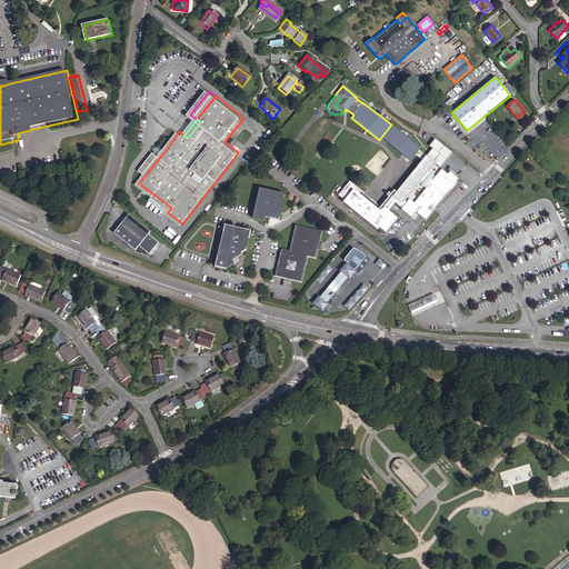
[(438,167),(446,158),(429,143),(428,146),(430,148),(425,156),(417,150),(419,147),(392,126),(382,138),(409,159),(413,153),(421,160),(381,210),(379,212),(386,218),(378,228),(385,232),(396,218),(387,211),(392,203),(396,199),(401,203),(405,200),(419,182),(428,171),(433,163),(438,167)]
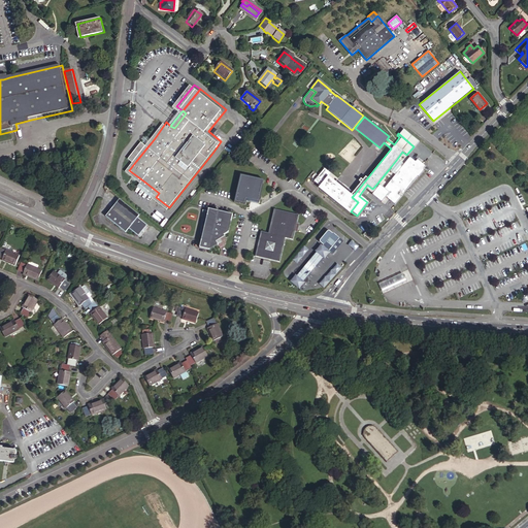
[(398,133),(414,146),(418,141),(401,129),(398,133)]
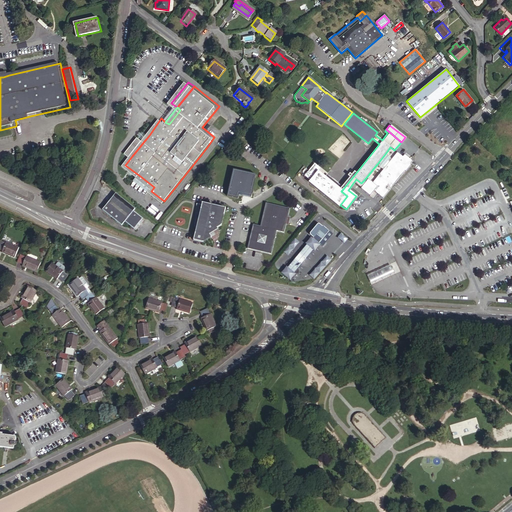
[(132,156),(145,140),(140,136),(128,153),(132,156)]
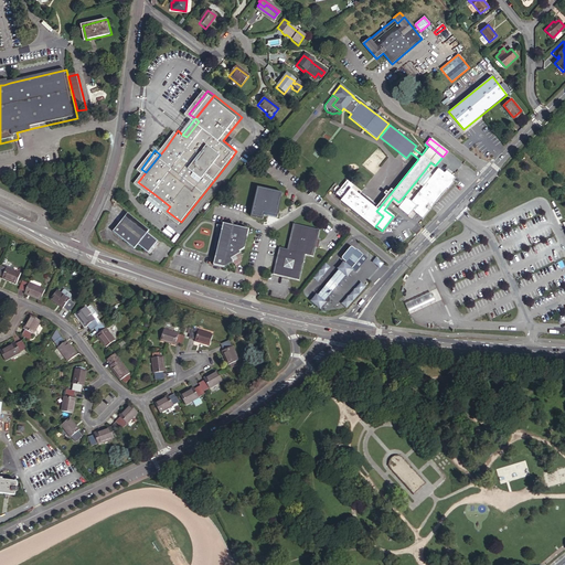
[(432,176),(425,170),(416,181),(423,187),(411,201),(406,196),(404,200),(402,199),(398,202),(393,198),(390,202),(397,208),(407,216),(412,211),(413,209),(416,211),(415,213),(422,219),(447,189),(447,190),(454,182),(452,182),(456,178),(448,172),(445,176),(443,174),(444,173),(437,168),(432,176)]
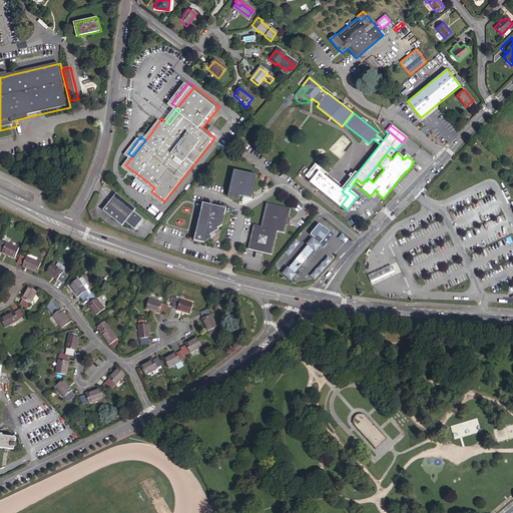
[(339,207),(341,205),(348,196),(342,191),(324,177),(317,172),(319,169),(313,164),(303,176),(310,181),(309,183),(339,207)]
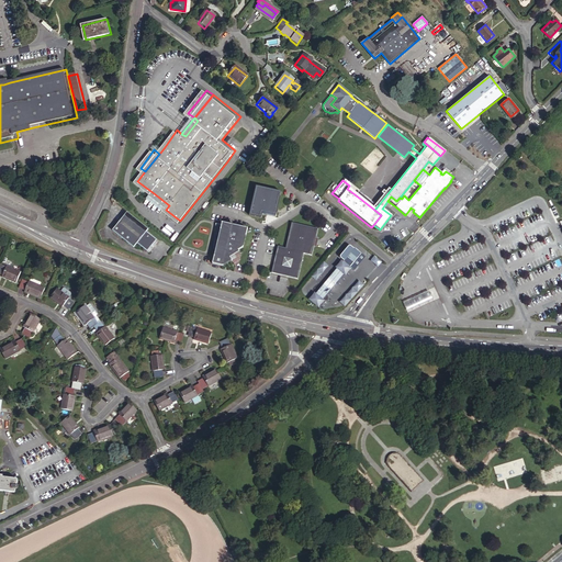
[(261,214),(266,215),(268,213),(270,216),(274,217),(281,192),(255,186),(248,215),(260,218),(261,214)]
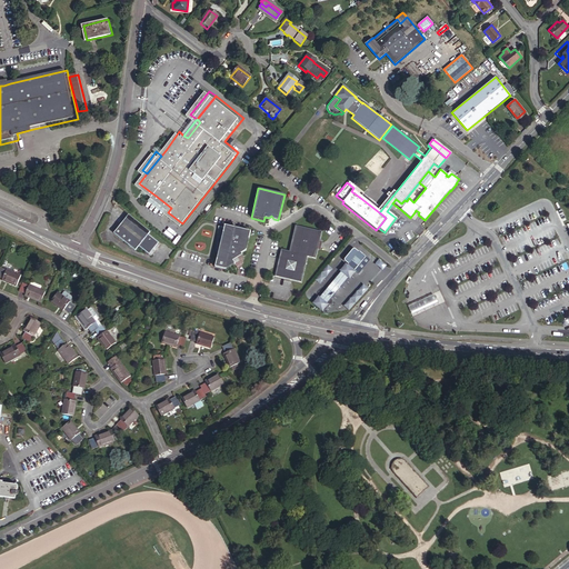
[(379,212),(381,210),(361,195),(359,197),(379,212)]
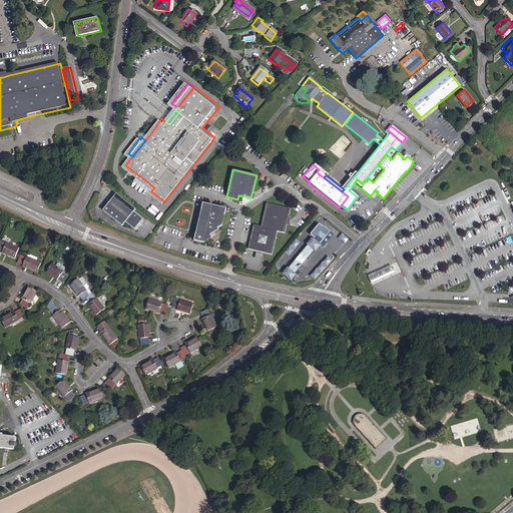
[(137,180),(151,191),(154,187),(140,176),(137,180)]
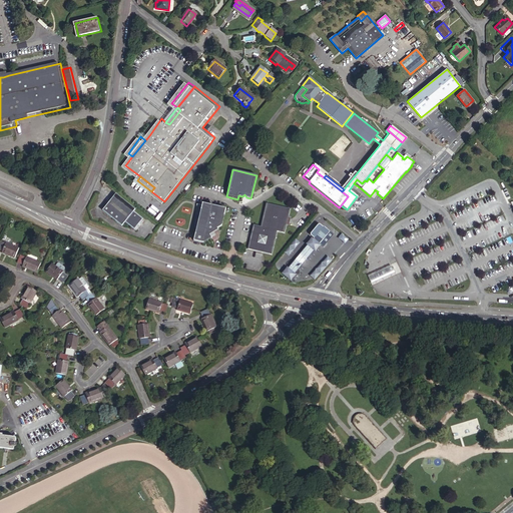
[(135,208),(116,193),(103,209),(122,225),(126,220),(134,227),(141,219),(138,216),(139,215),(133,210),(135,208)]
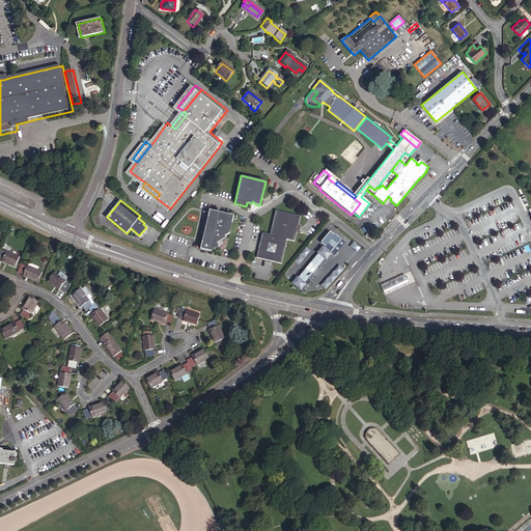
[(232,217),(210,212),(200,250),(210,252),(218,247),(216,244),(225,239),(224,238),(229,234),(232,217)]
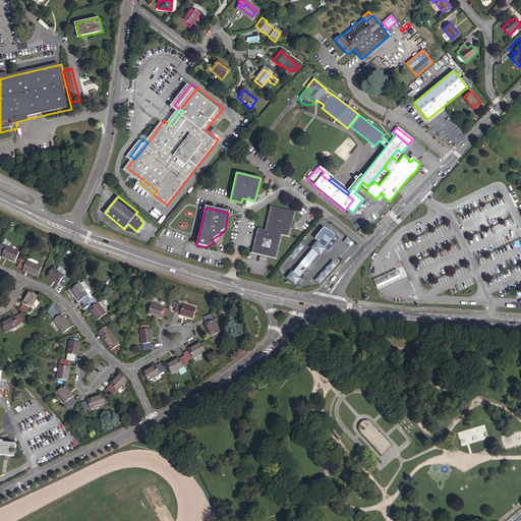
[(293,213),(270,208),(265,231),(288,236),(289,229),(291,221),(293,213)]
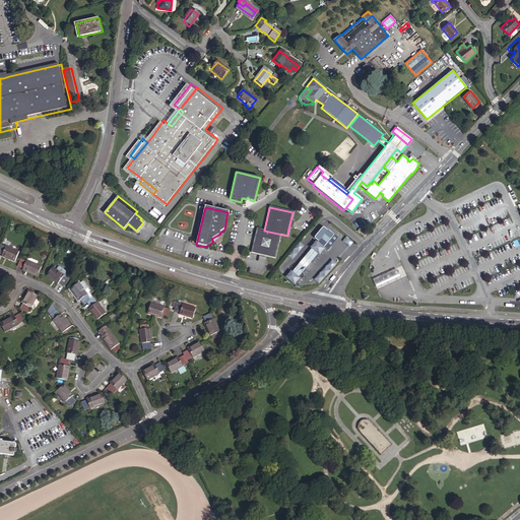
[(287,236),(264,231),(256,229),(251,253),(274,258),(279,235),(287,237),(287,236)]
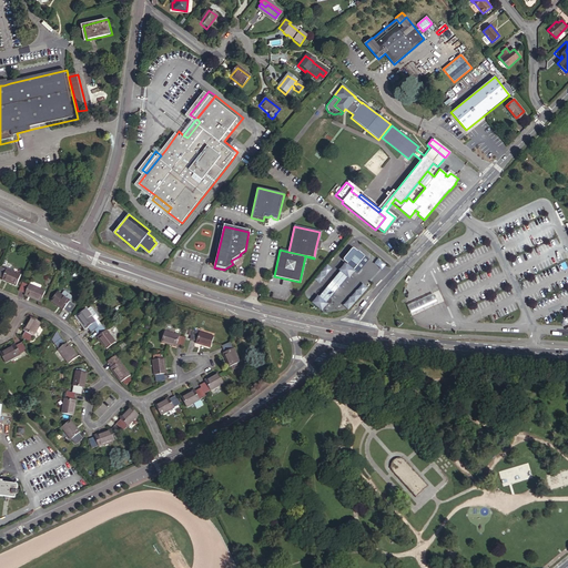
[(356,251),(345,265),(352,271),(364,256),(356,251)]
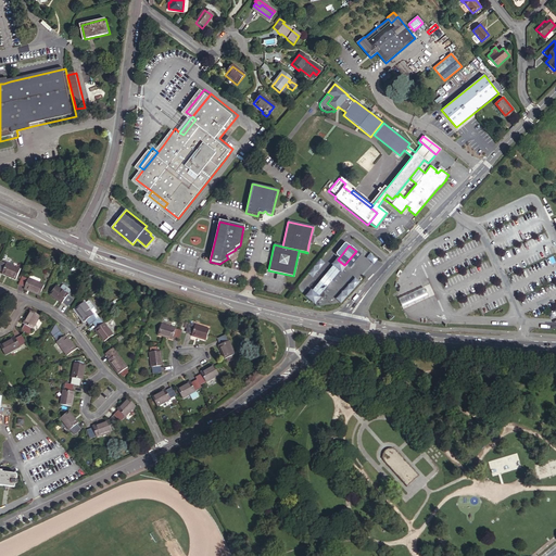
[(8,265),(3,275),(2,276),(16,282),(21,270),(8,264),(8,265)]
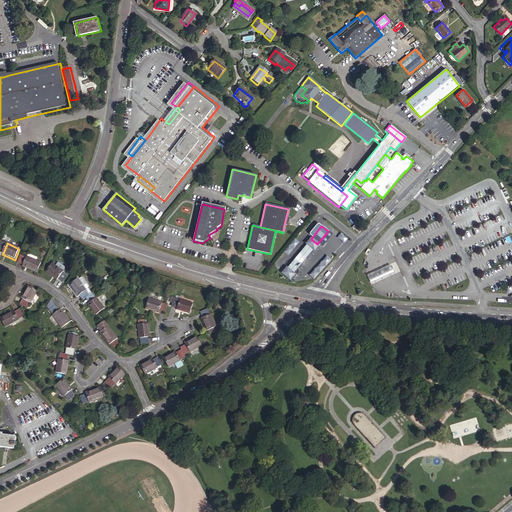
[(306,245),(286,268),(293,274),(312,250),(306,245)]
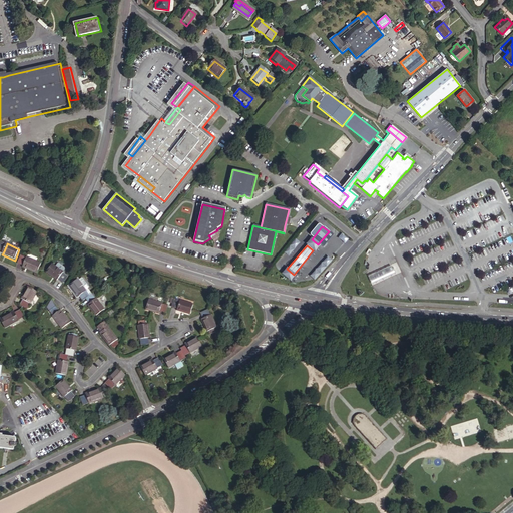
[(23,267),(26,259),(21,255),(17,264),(23,267)]
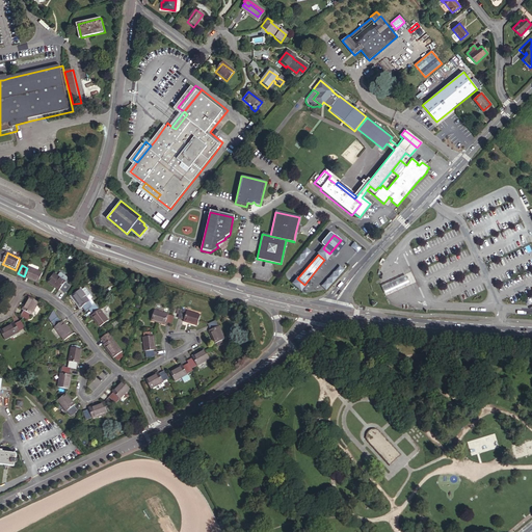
[(341,266),(322,286),(325,289),(345,270),(341,266)]
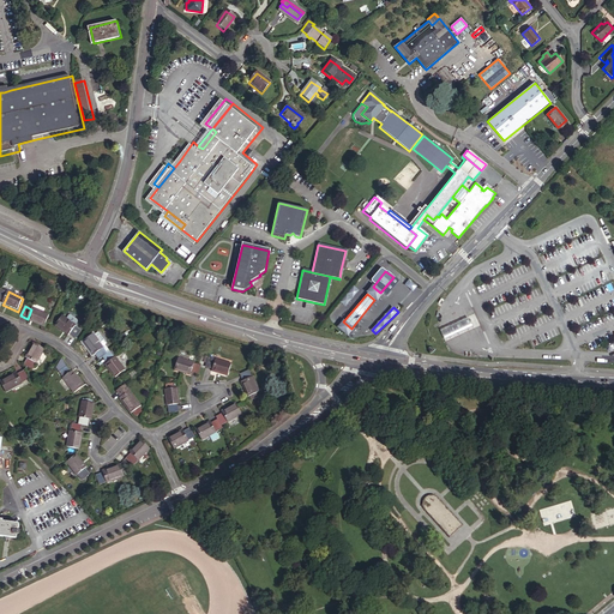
[(32,308),(31,309),(28,319),(26,321),(44,329),(49,317),(32,308)]
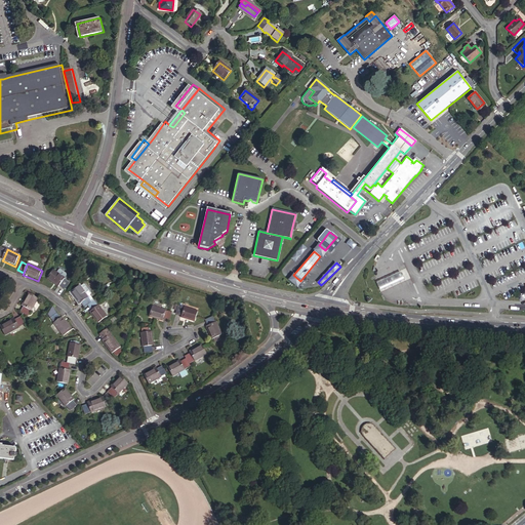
[(393,275),(380,281),(384,289),(397,283),(407,278),(404,270),(393,275)]
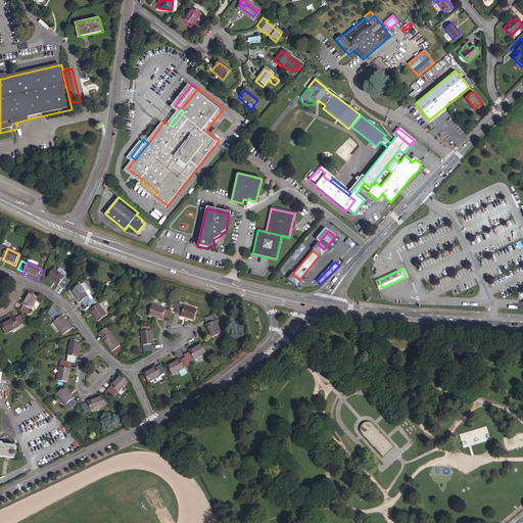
[(62,290),(67,283),(62,279),(62,278),(64,275),(58,270),(55,274),(51,271),(45,280),(56,288),(57,286),(62,290)]
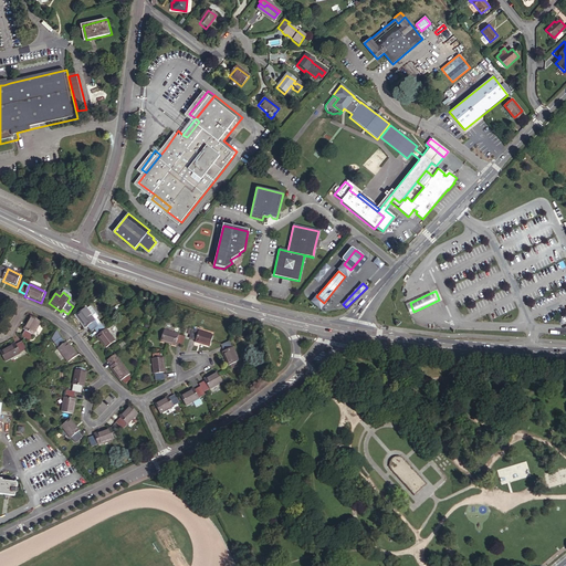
[(87,327),(94,323),(95,322),(85,310),(76,316),(85,328),(87,327)]
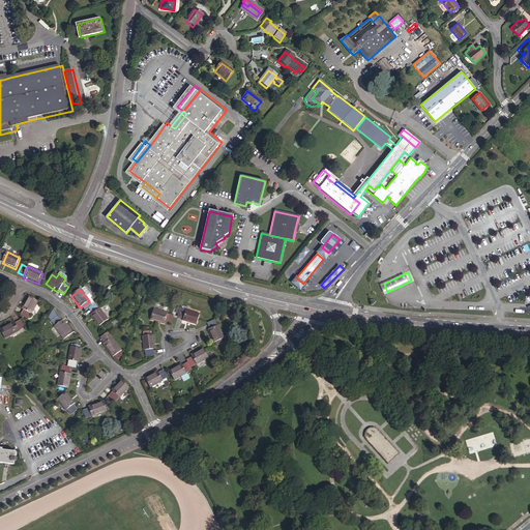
[(24,310),(31,315),(32,315),(39,302),(30,297),(23,310),(24,310)]
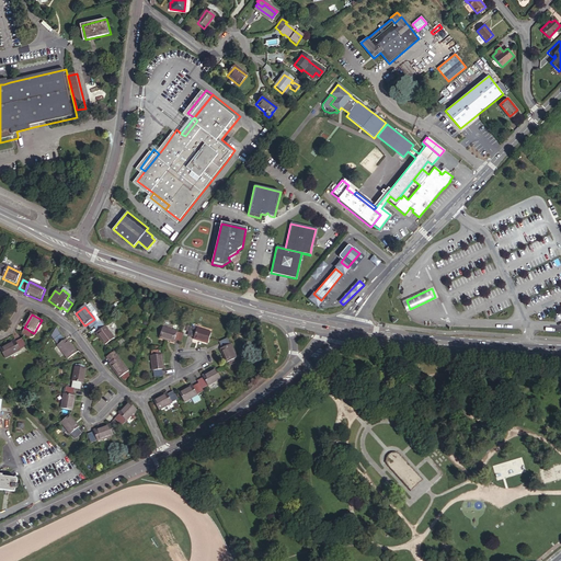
[(92,329),(98,325),(93,320),(87,324),(91,330),(92,329)]
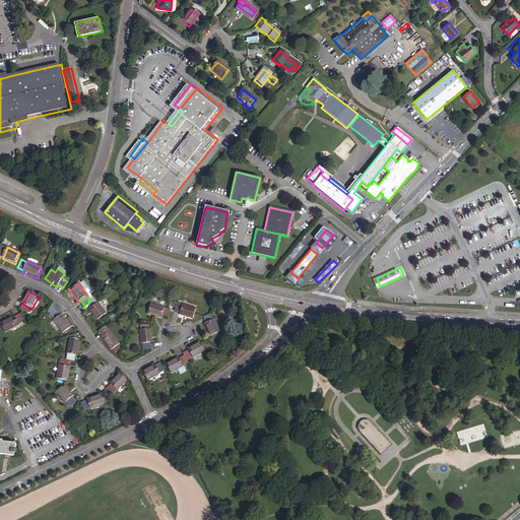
[(89,311),(96,305),(92,300),(90,302),(85,305),(89,311)]
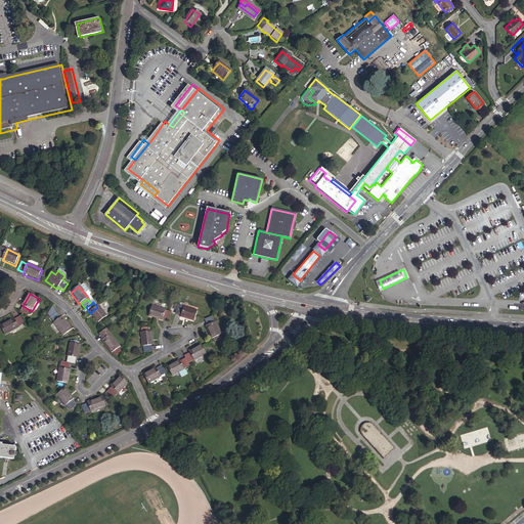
[(162,318),(165,309),(151,305),(147,315),(161,320),(162,318)]
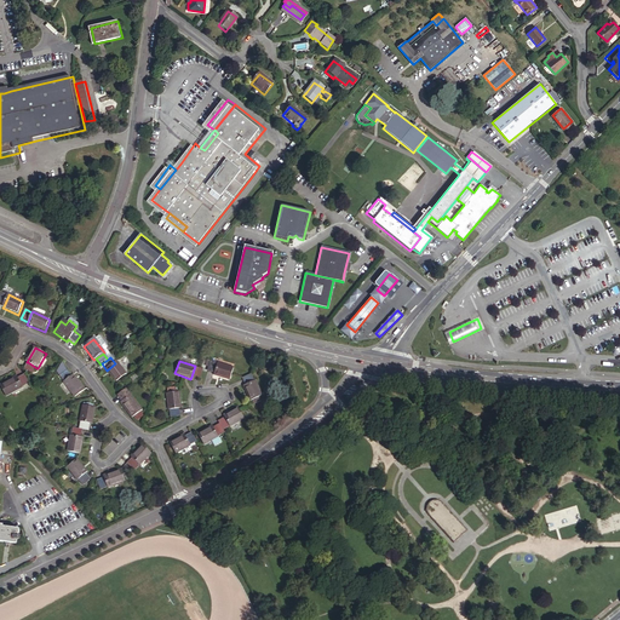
[(213,373),(217,363),(208,361),(206,369),(213,373)]
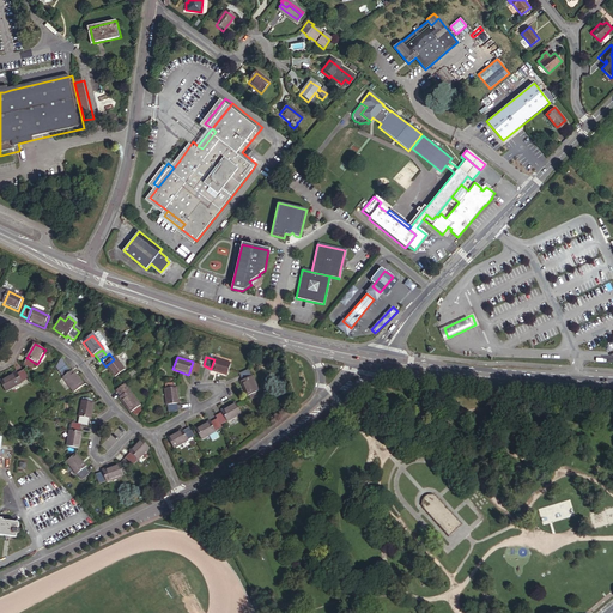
[(32,370),(36,364),(28,358),(24,365),(32,370)]
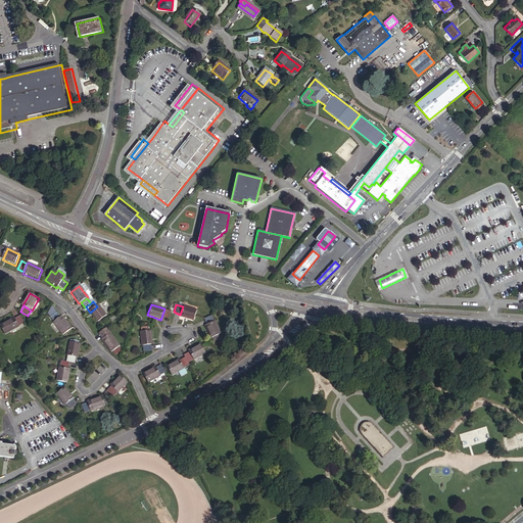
[(54,322),(60,317),(52,305),(48,314),(54,322)]
